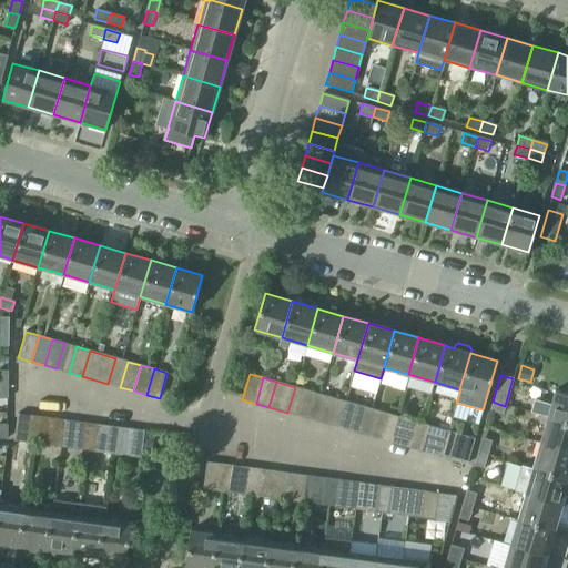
[(287,413),(306,418),(314,393),(295,387),(287,413)]
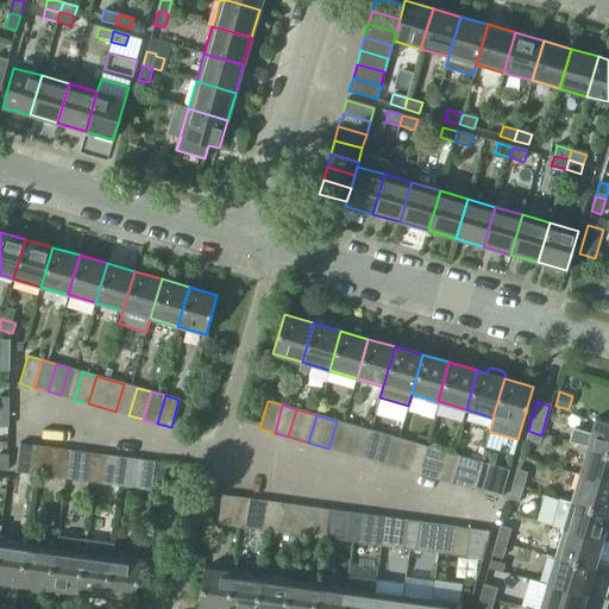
[(608,422),(595,419),(586,447),(608,453),(608,422)]
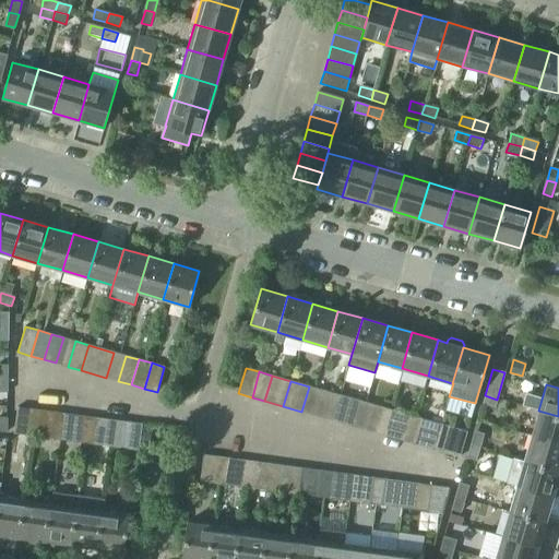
[(301,412),(314,415),(322,390),(309,387),(301,412)]
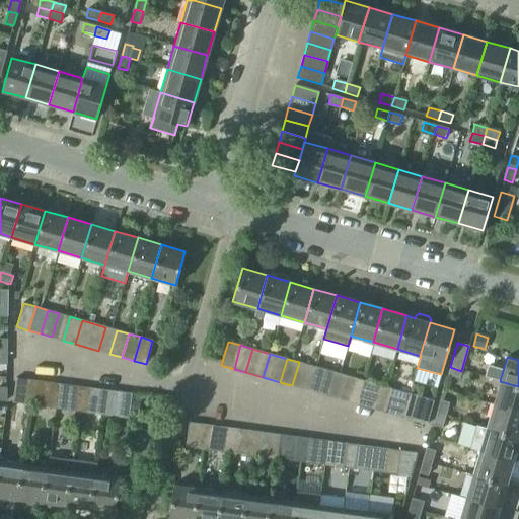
[(292,385),(308,390),(315,367),(299,362),(292,385)]
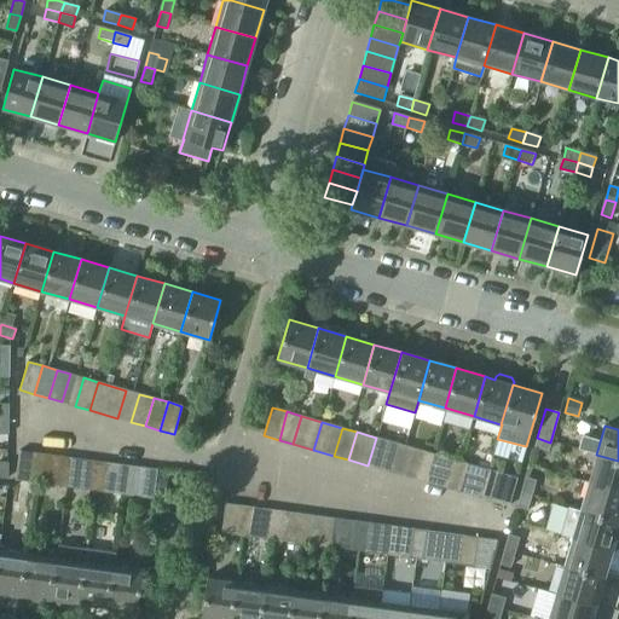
[(368,466),(389,472),(398,444),(376,438),(368,466)]
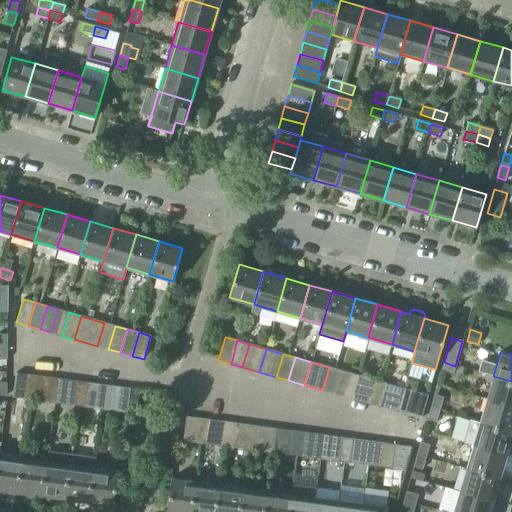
[(455,366),(444,362),(442,370),(453,373),(455,366)]
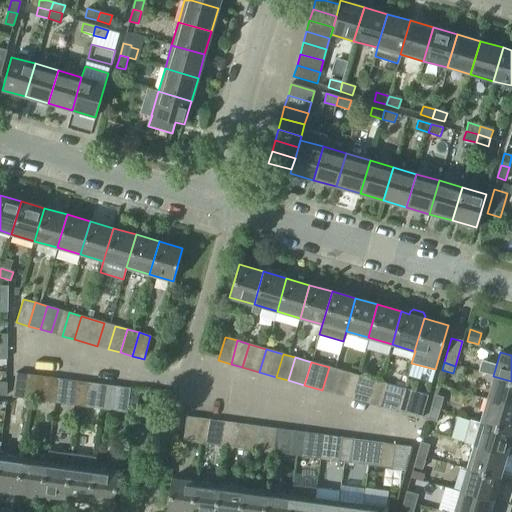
[(322,390),(334,394),(341,370),(329,367),(322,390)]
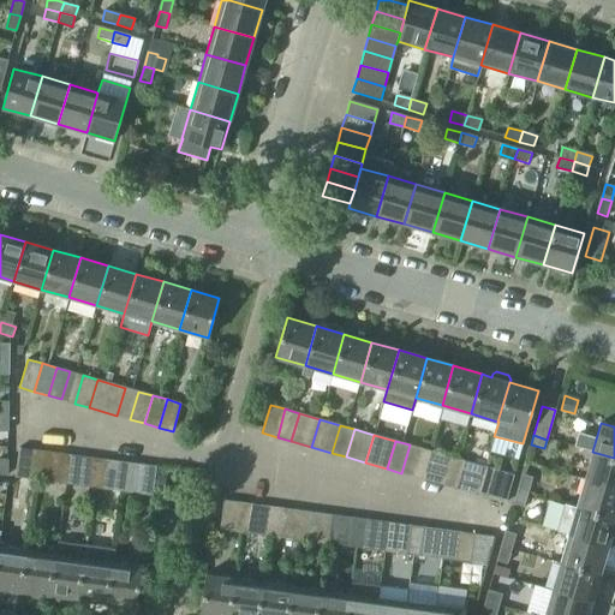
[(401,473),(421,478),(429,451),(410,445),(401,473)]
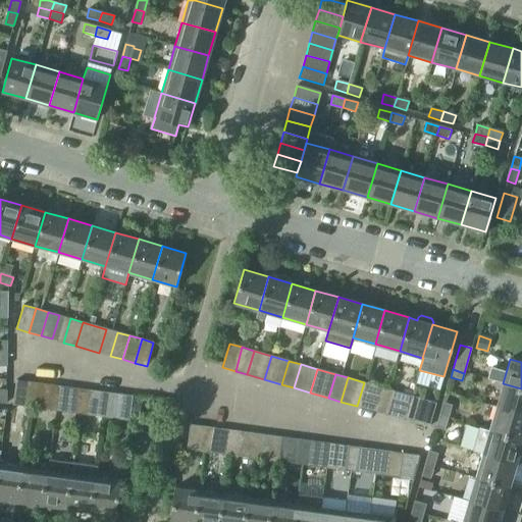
[(12,405),(24,406),(29,381),(16,380),(12,405)]
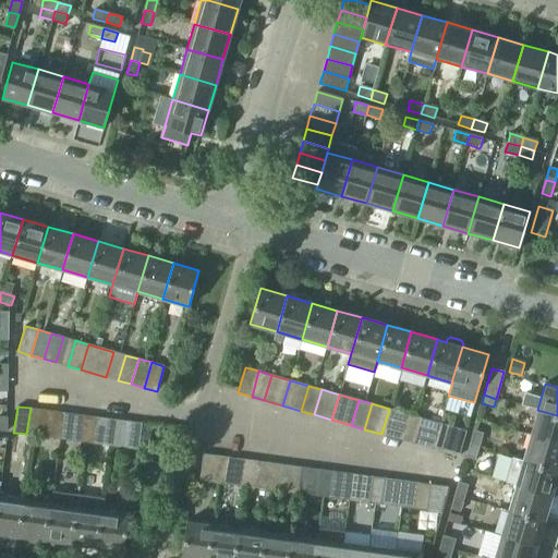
[(26,434),(40,436),(44,410),(31,408),(26,434)]
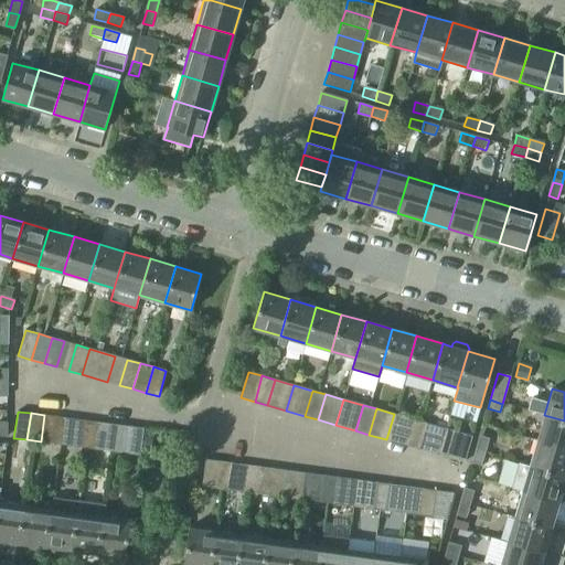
[(386,439),(406,445),(414,419),(394,414),(386,439)]
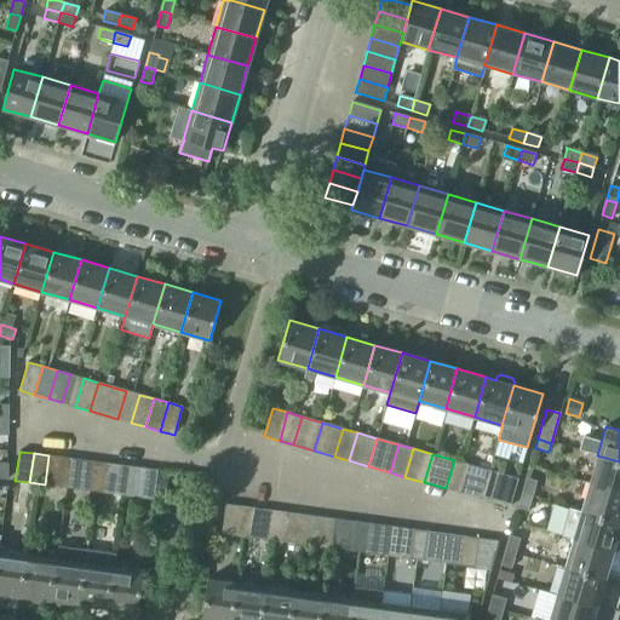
[(49,455),(45,484),(59,487),(63,458),(49,455)]
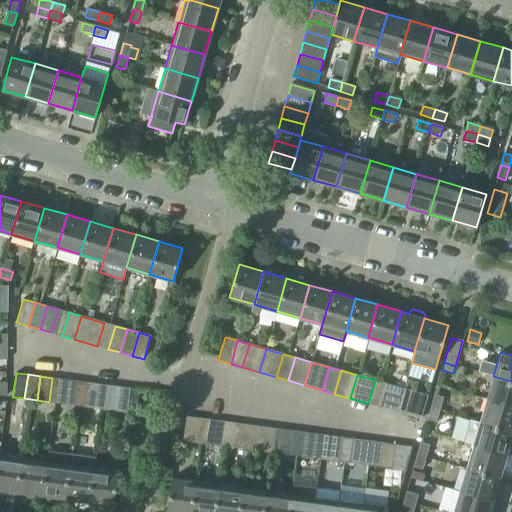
[(511,381),(493,376),(486,399),(511,406),(511,381)]
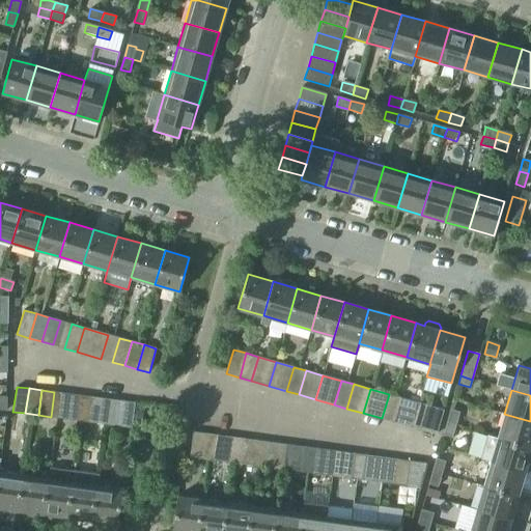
[(62,418),(75,420),(79,395),(65,393),(62,418)]
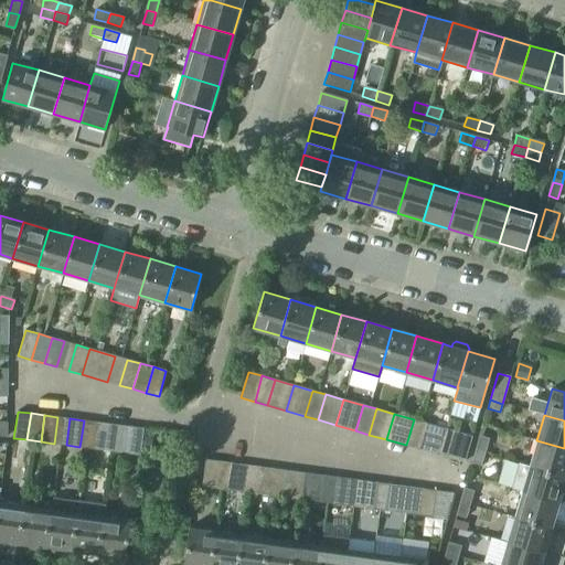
[(406,445),(438,455),(446,428),(414,419),(406,445)]
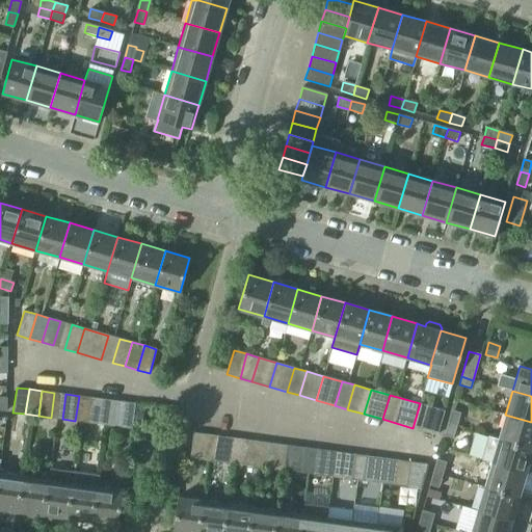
[(75,421),(87,423),(90,397),(79,396),(75,421)]
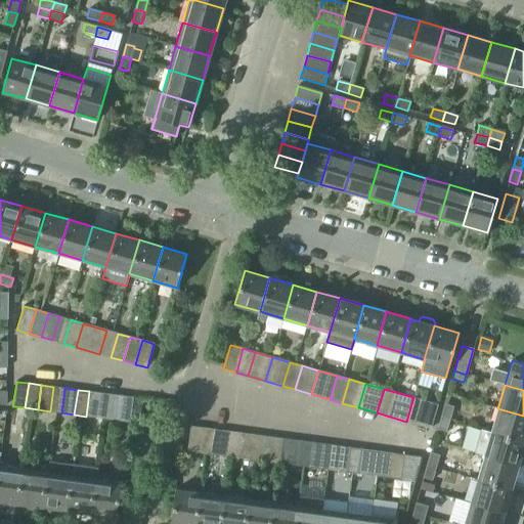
[(86,417),(104,419),(107,394),(89,391),(86,417)]
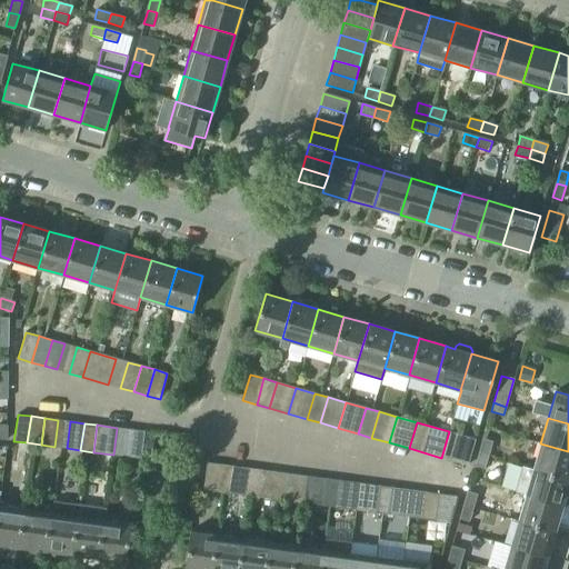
[(113,455),(127,457),(131,429),(117,428),(113,455)]
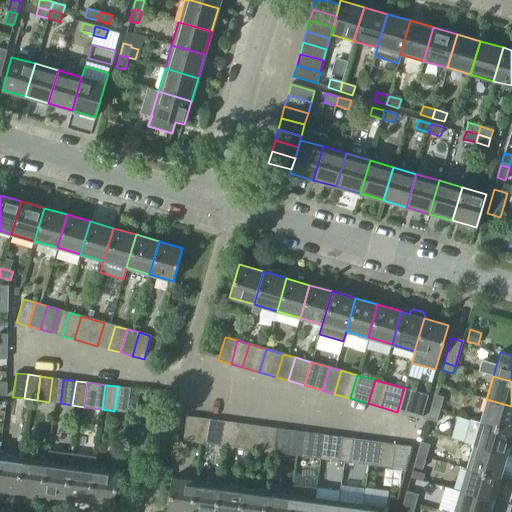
[(118,386),(114,411),(127,412),(130,388),(118,386)]
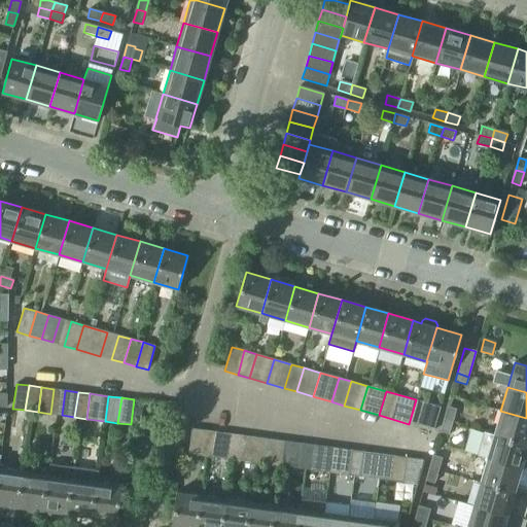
[(416,399),(409,424),(433,431),(440,407),(416,399)]
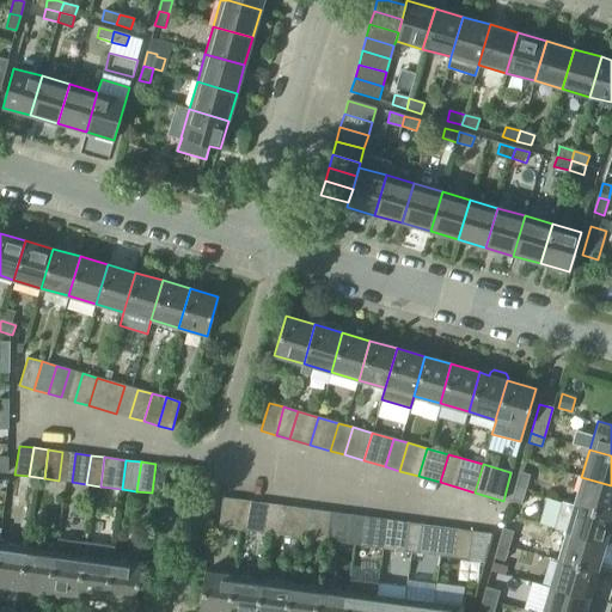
[(519,472),(515,487),(525,490),(530,475),(519,472)]
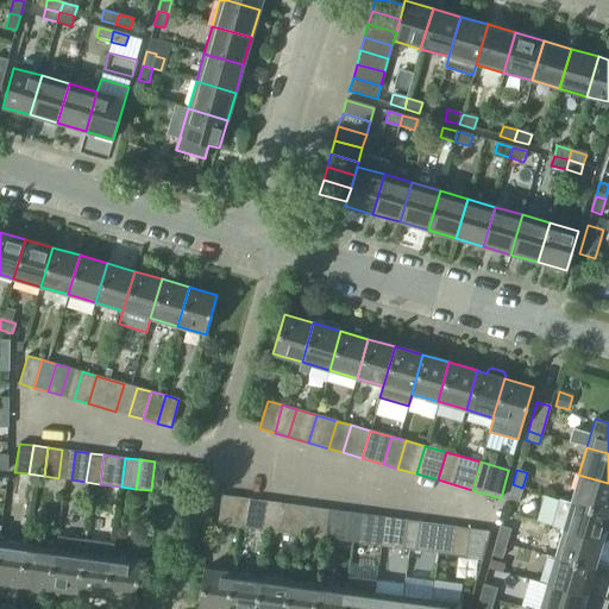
[(608,483),(578,475),(571,502),(608,513),(608,483)]
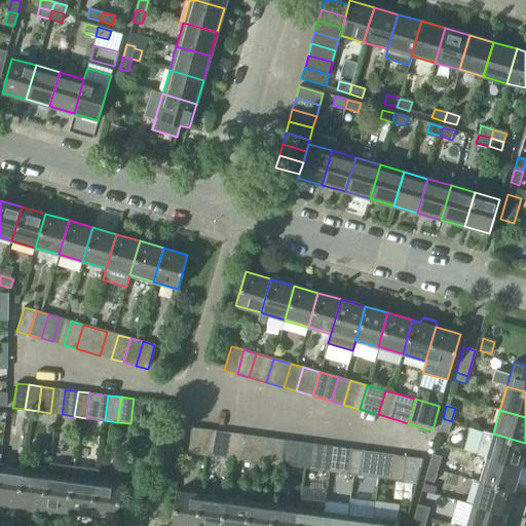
[(451,421),(443,418),(439,430),(448,434),(451,421)]
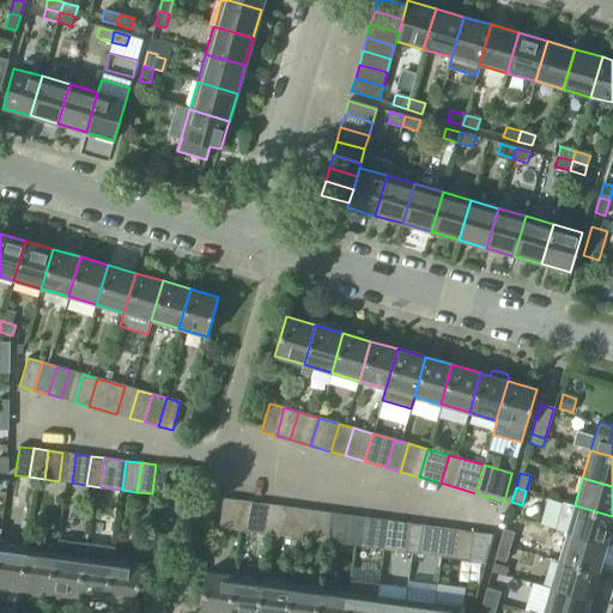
[(219,527),(234,529),(237,501),(223,498),(219,527)]
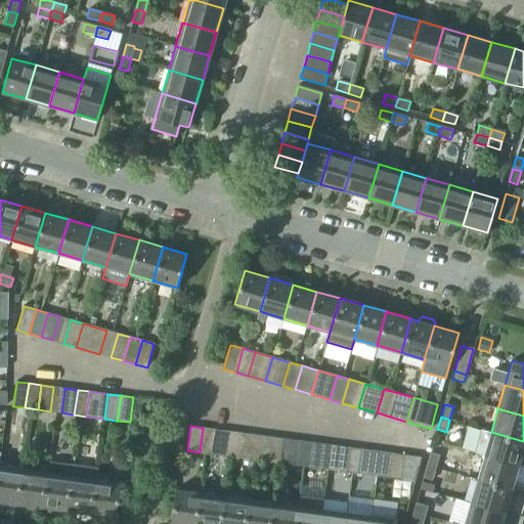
[(200,452),(212,454),(215,429),(203,428),(200,452)]
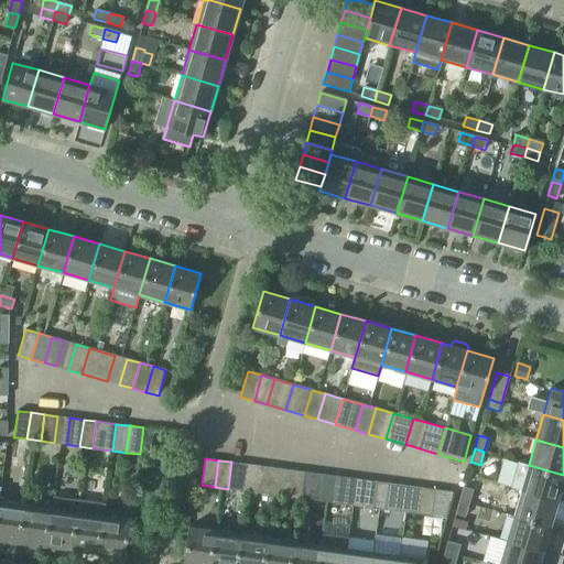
[(228,489),(249,491),(252,465),(231,462),(228,489)]
